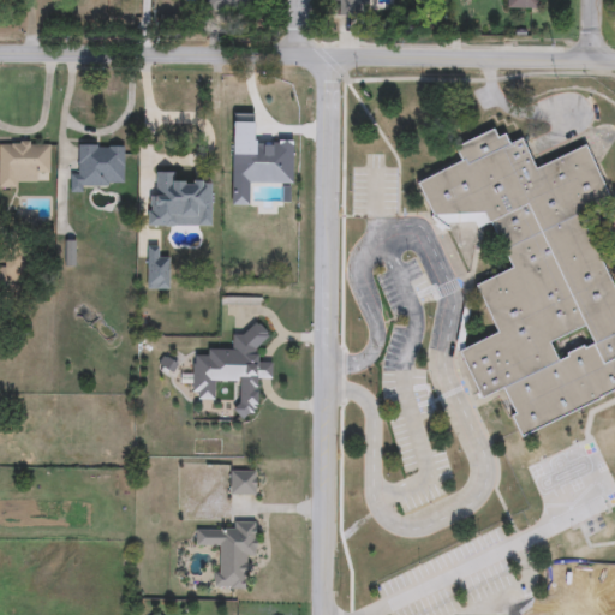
[(207,11),(207,0),(251,0),(251,11),(207,11)]
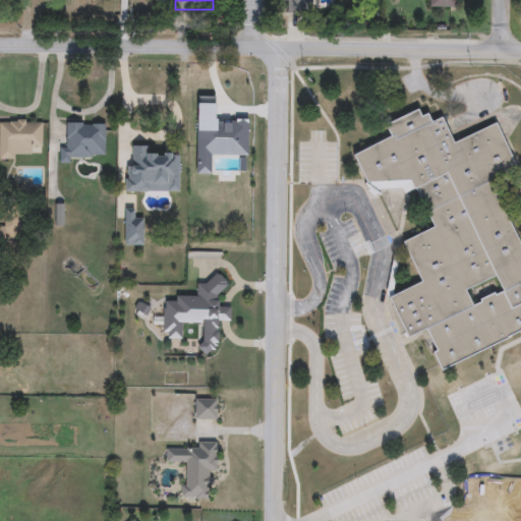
[(311,0),(311,10),(283,10),(283,0),(311,0)]
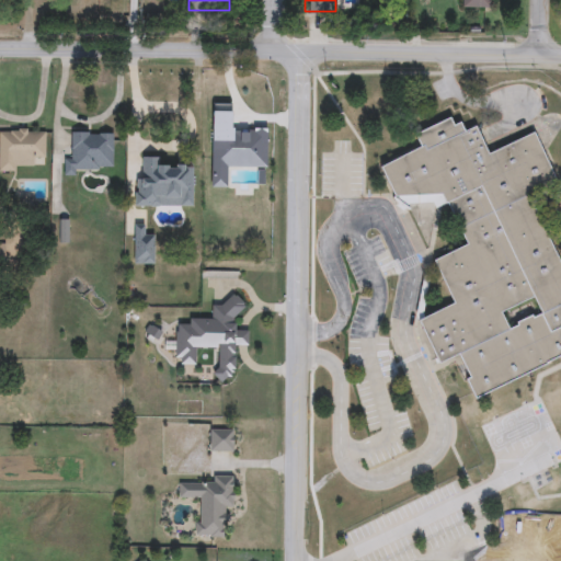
[(462,0),(462,9),(489,9),(488,0),(462,0)]
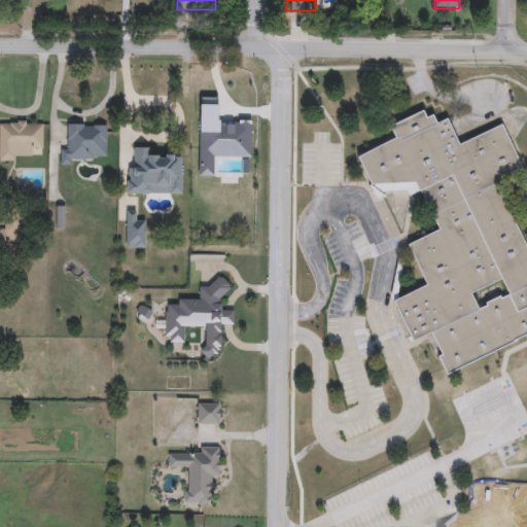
[(526,339),(443,367),(431,334),(409,341),(395,297),(424,288),(410,242),(437,233),(423,191),(372,194),(358,153),(393,142),(392,124),(424,113),(425,116),(433,116),(436,124),(449,119),(456,142),(504,127),(520,174),(504,178),(526,247),(526,339)]
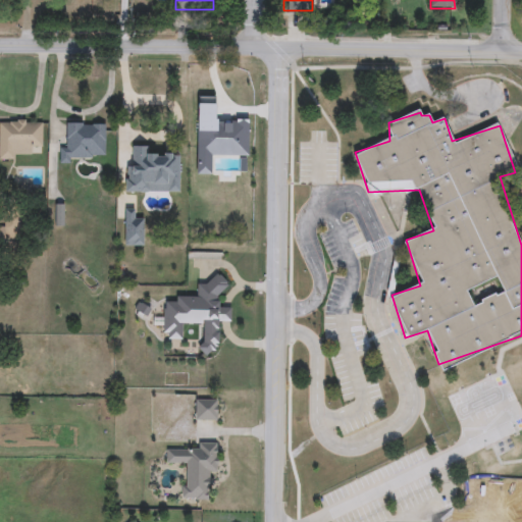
[(42,149),(31,149),(31,159),(0,159),(0,120),(42,121),(42,149)]
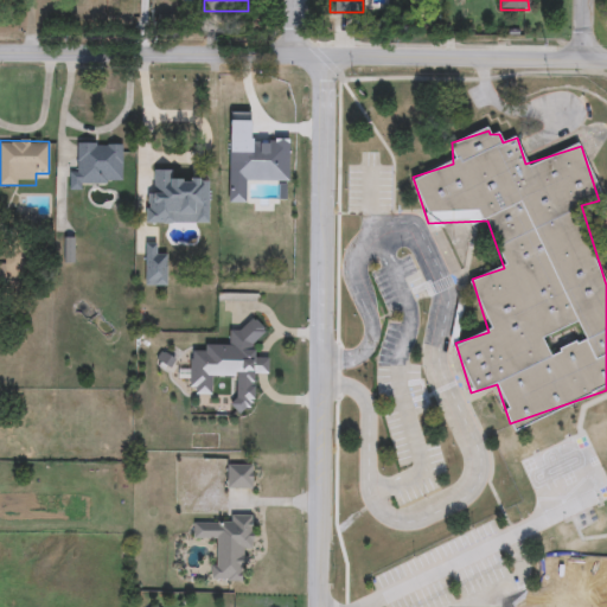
[(77,144),(117,144),(117,185),(69,185),(69,168),(77,168),(77,144)]
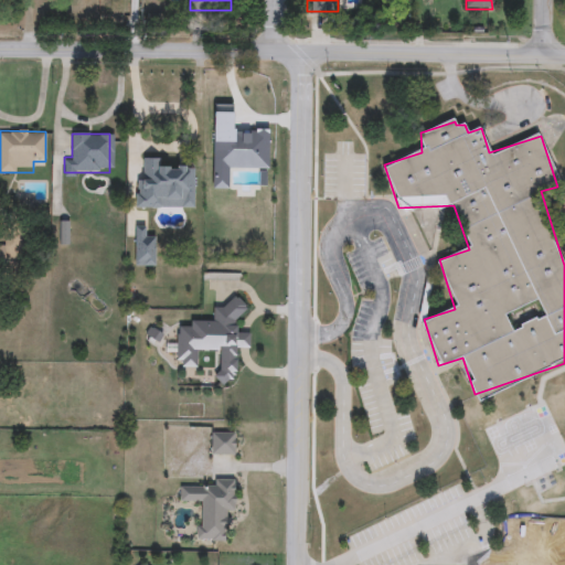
[(176,366),(178,327),(189,328),(190,321),(213,322),(214,302),(240,305),(238,332),(248,333),(247,348),(235,347),(233,384),(217,383),(220,351),(196,350),(195,368),(176,366)]
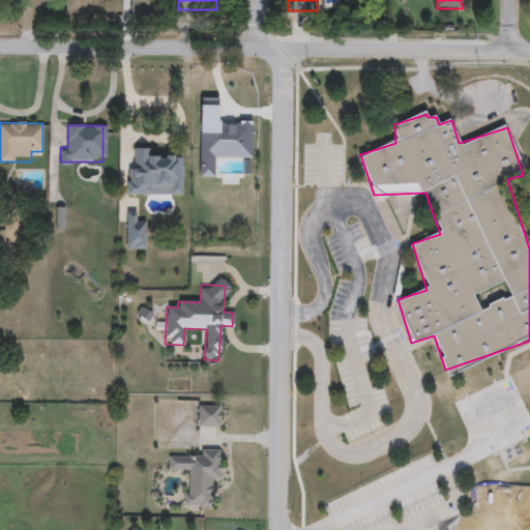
[(198,427),(198,406),(218,406),(218,427),(198,427)]
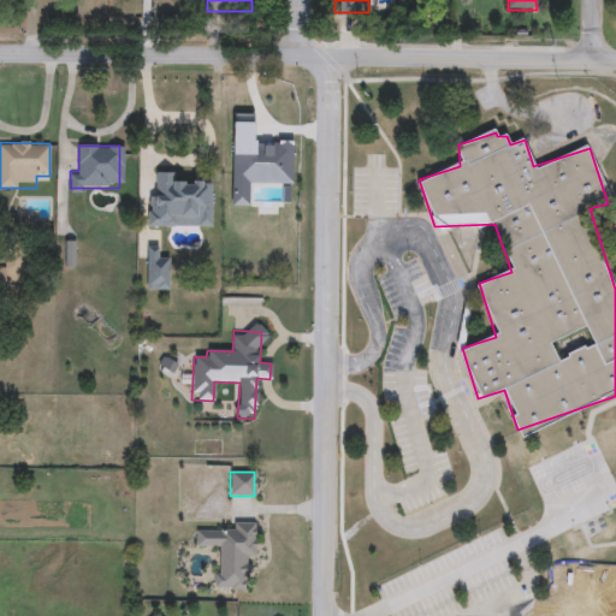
[(256,522),(255,560),(244,560),(243,591),(218,590),(218,546),(195,546),(195,532),(231,532),(231,522),(256,522)]
